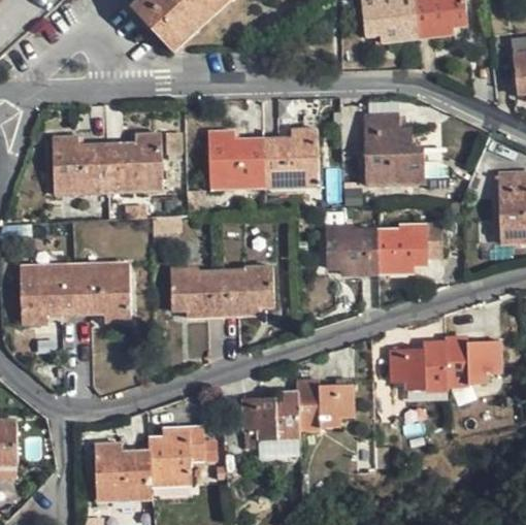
[(134,0),(131,3),(173,50),(229,0),(134,0)]
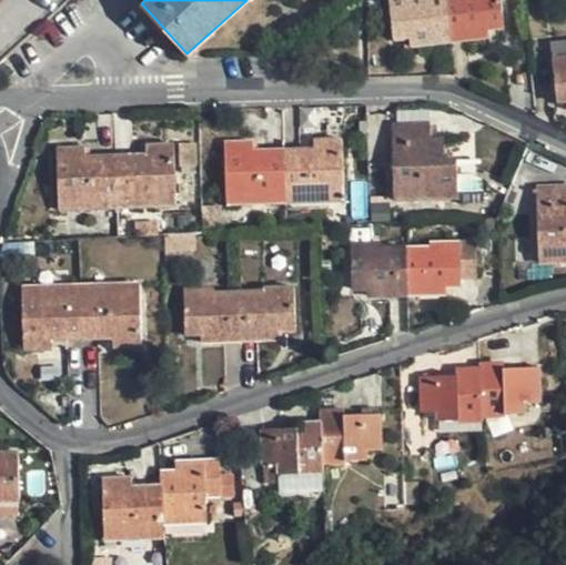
[(387,0),(391,30),(406,29),(407,37),(408,44),(488,36),(488,29),(487,19),(502,18),(498,0),(387,0)]
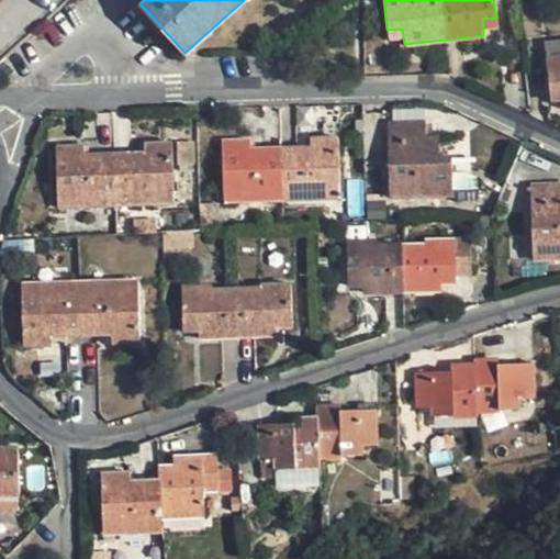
[(497,26),(496,18),(482,19),(483,29),(497,26)]
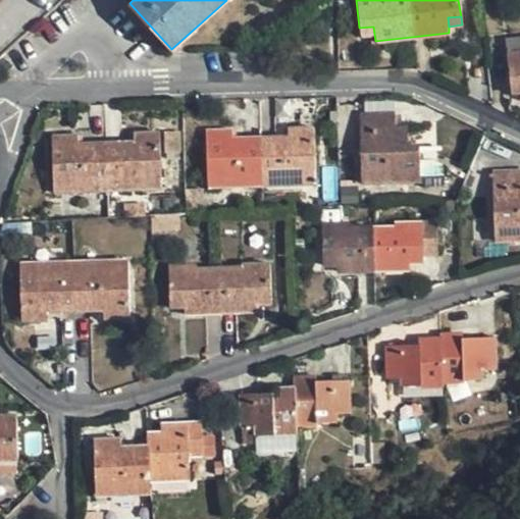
[(361,36),(374,34),(373,27),(359,28),(361,36)]
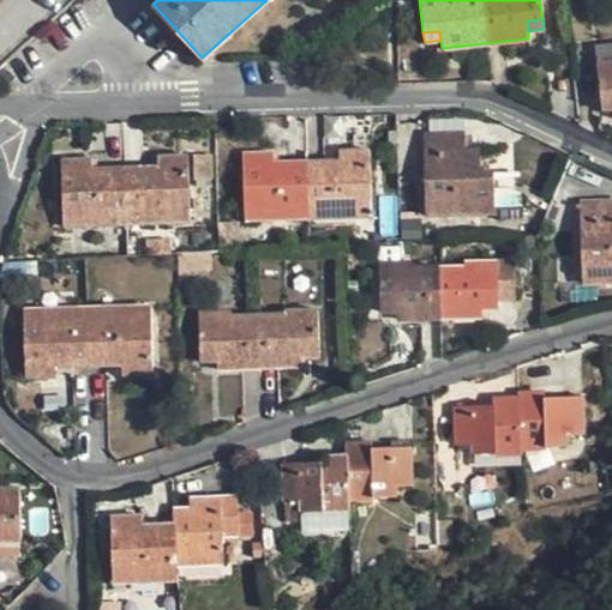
[(611,37),(592,41),(594,60),(611,56),(611,37)]
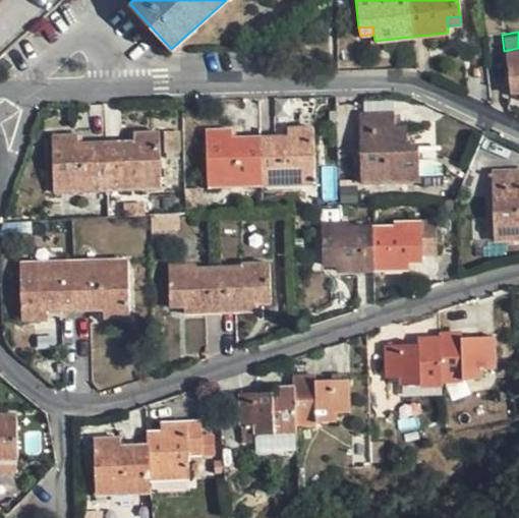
[(518,48),(504,51),(507,82),(518,80),(518,48)]
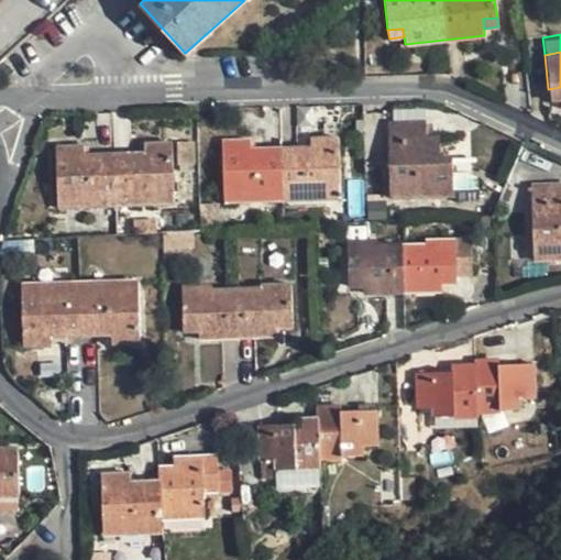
[(549,98),(560,96),(560,87),(548,89),(549,98)]
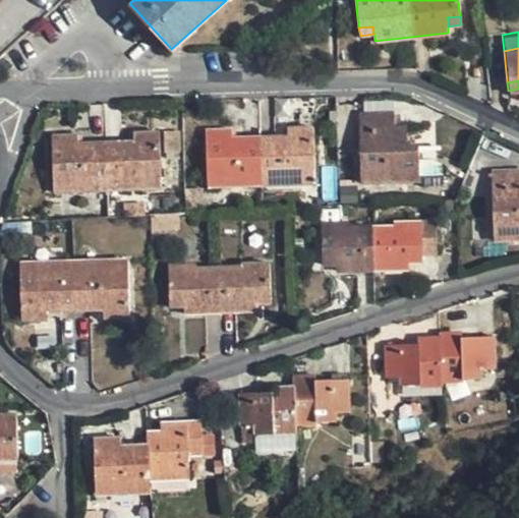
[(391,114),(357,115),(360,181),(418,178),(416,147),(406,147),(405,127),(392,127),(391,114)]
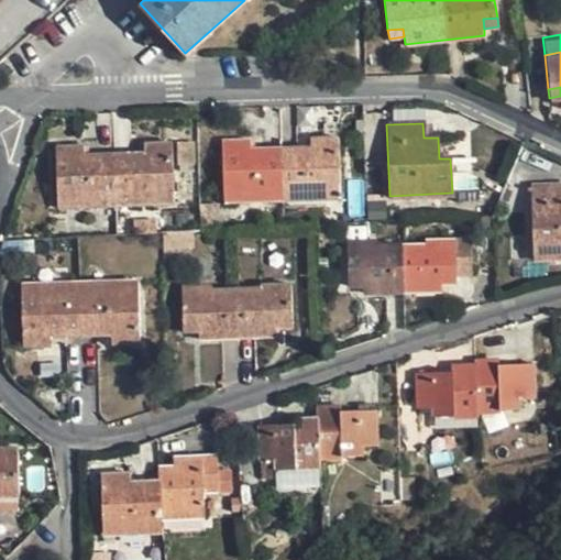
[(250,139),(222,139),(224,200),(340,197),(338,136),(310,136),(310,145),(250,147),(250,139)]
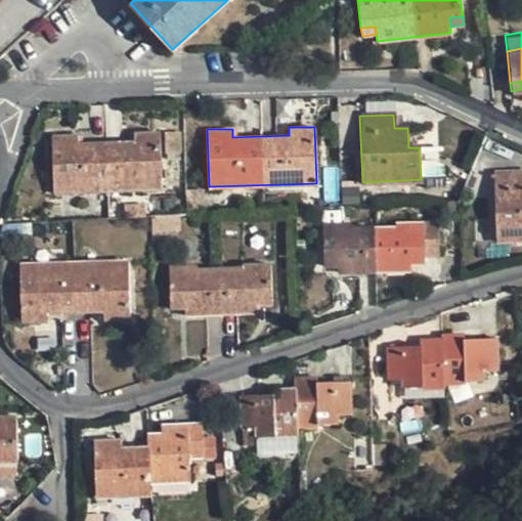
[(77,134),(52,135),(53,191),(161,187),(159,131),(134,132),(133,140),(78,142),(77,134)]
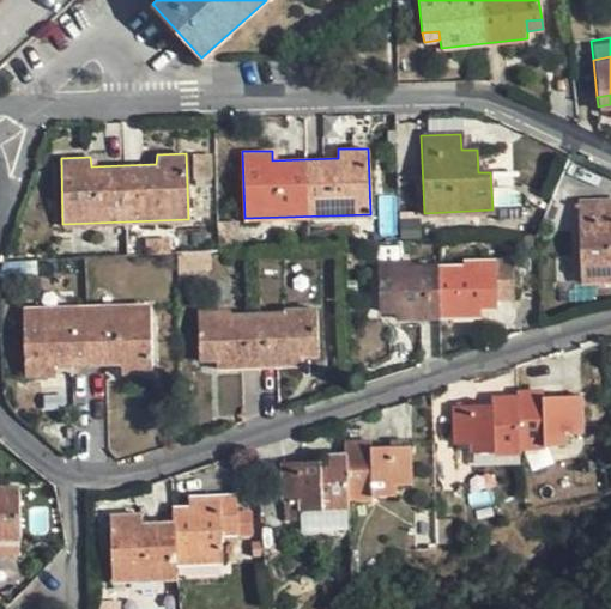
[(610,201),(578,202),(581,280),(610,278),(610,201)]
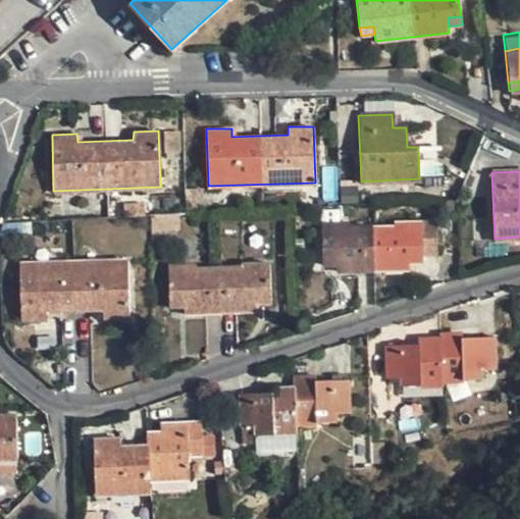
[(423,262),(423,255),(422,219),(395,220),(395,225),(349,226),(348,222),(322,222),(323,262),(336,263),(336,271),(408,268),(408,264),(423,262)]
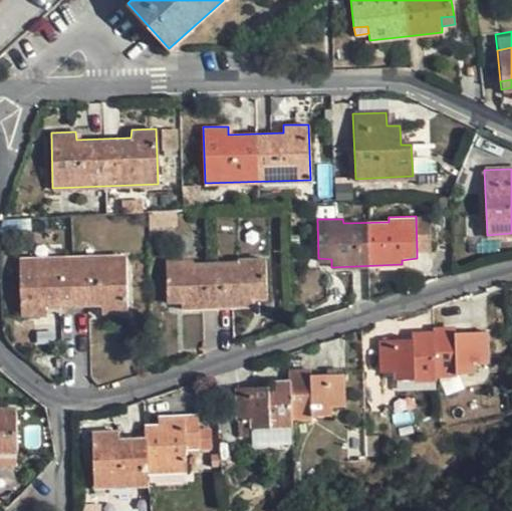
[(430,216),(416,216),(417,251),(431,251),(430,216)]
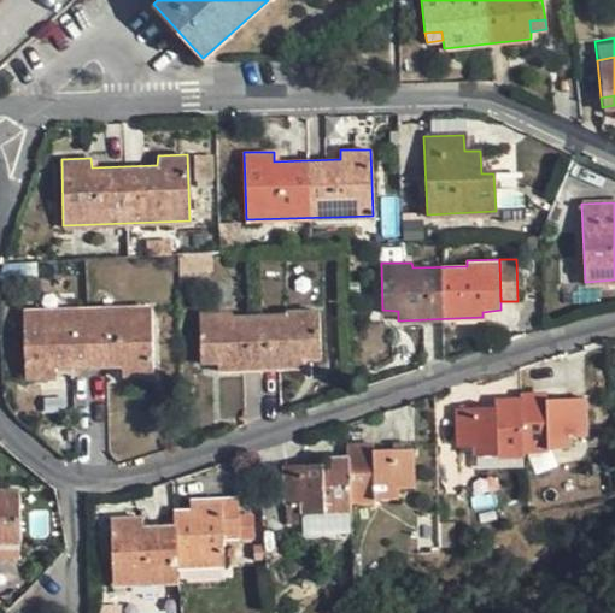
[(151,308),(22,312),(24,377),(56,376),(56,366),(119,365),(119,375),(153,373),(151,308)]
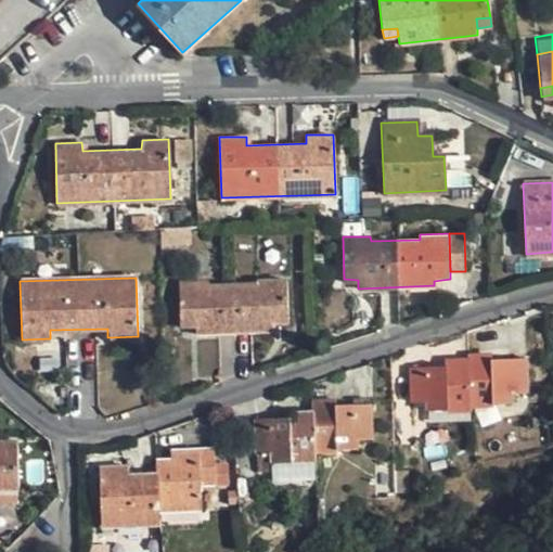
[(206,281),(178,282),(179,325),(194,324),(194,332),(272,330),(272,322),(288,321),(286,279),(257,279),(257,283),(208,285),(206,281)]
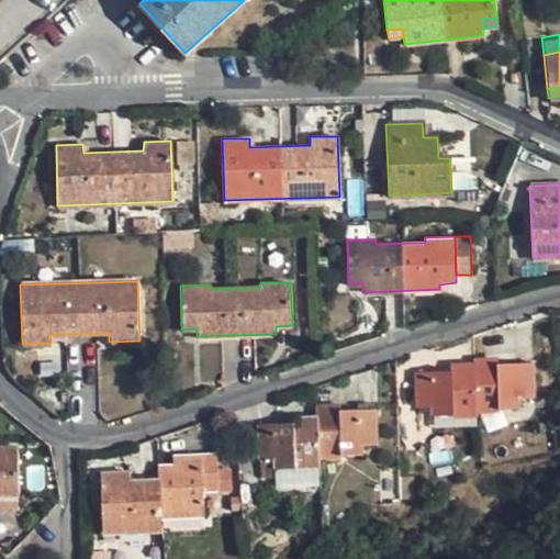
[(449,370),(415,370),(415,404),(429,404),(430,413),(452,412),(454,415),(476,414),(476,409),(496,409),(499,407),(518,406),(517,397),(530,397),(530,364),(496,364),(496,359),(474,358),(473,365),(449,365),(449,370)]
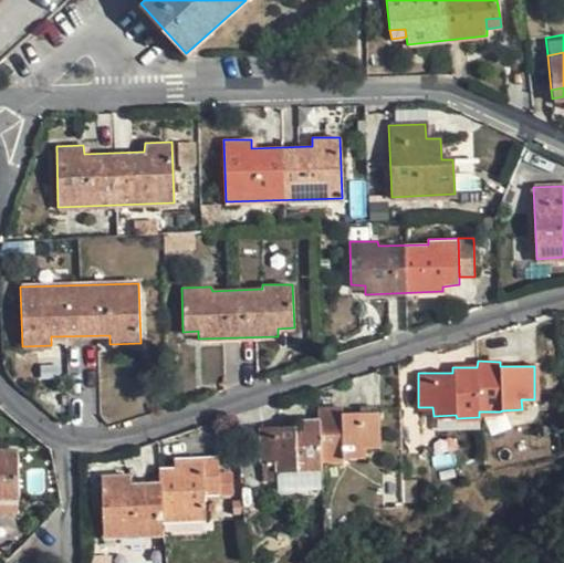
[(278,471),(319,469),(319,460),(343,459),(343,456),(364,455),(364,446),(378,446),(377,413),(341,413),(341,407),(316,407),(317,419),(296,419),(296,425),(262,426),(261,460),(278,460),(278,471)]
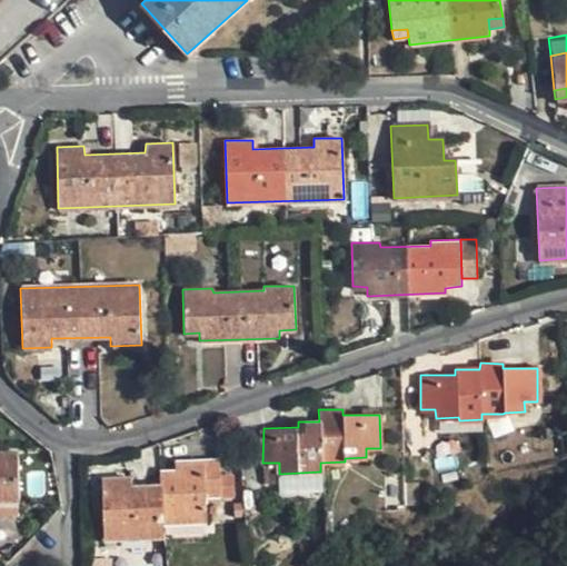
[(0,502),(18,502),(17,452),(0,452),(0,502)]
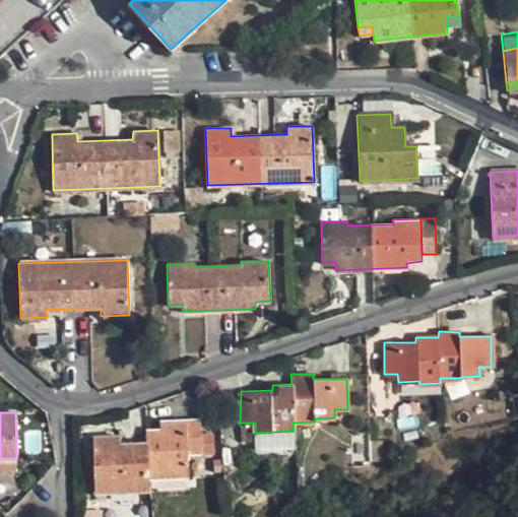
[(119,435),(92,437),(94,493),(149,491),(149,477),(187,475),(187,453),(201,453),(213,453),(213,435),(201,436),(200,421),(159,422),(159,430),(146,430),(146,443),(120,444),(119,435)]
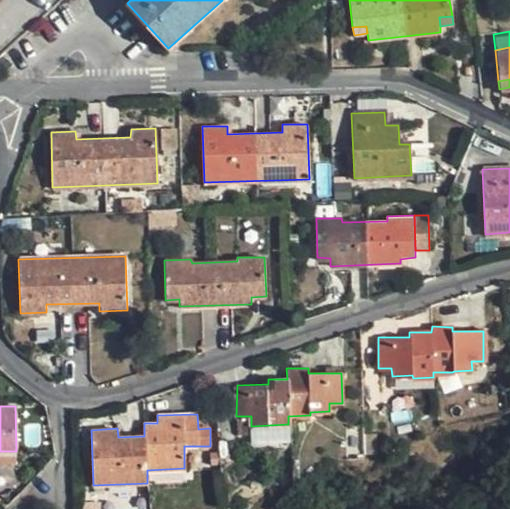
[(288,438),(288,424),(251,426),(252,439),(288,438)]
